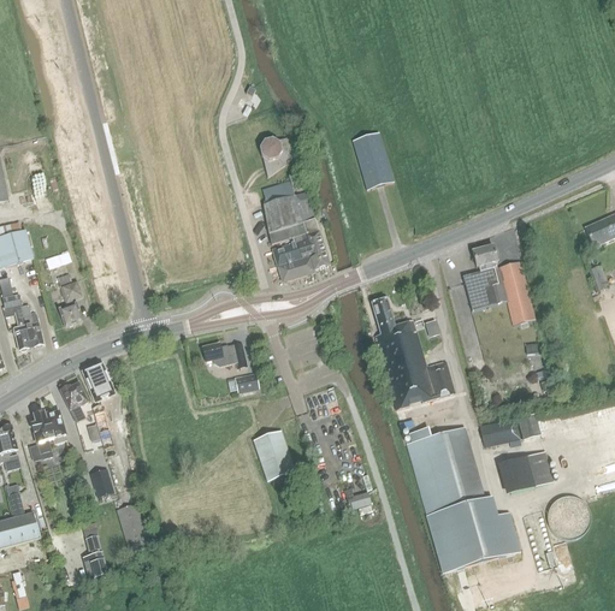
[(244,92),(250,94),(254,88),(248,84),(244,92)]
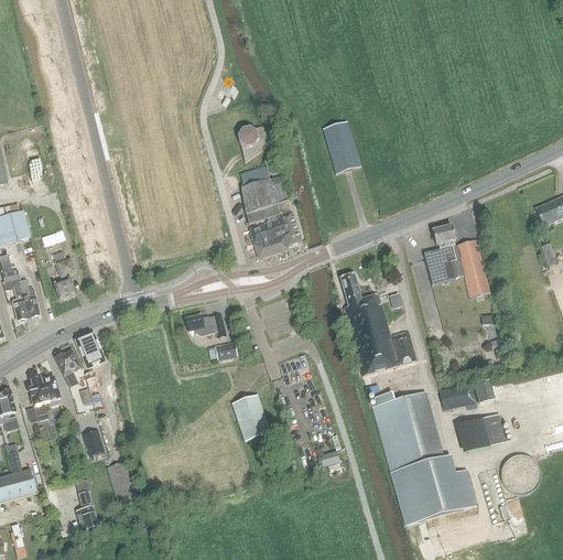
[(347,120),(321,127),(334,173),(359,165),(347,120)]
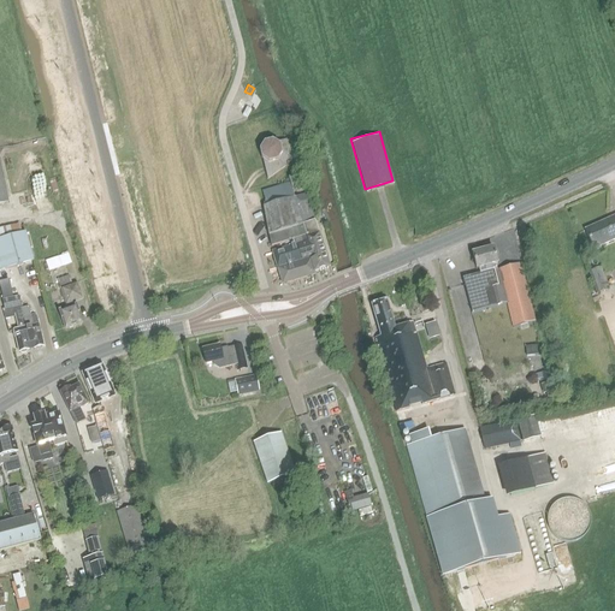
[(259,147),(266,175),(284,162),(295,153),(290,135),(276,138),(271,137),(262,140),(259,147)]
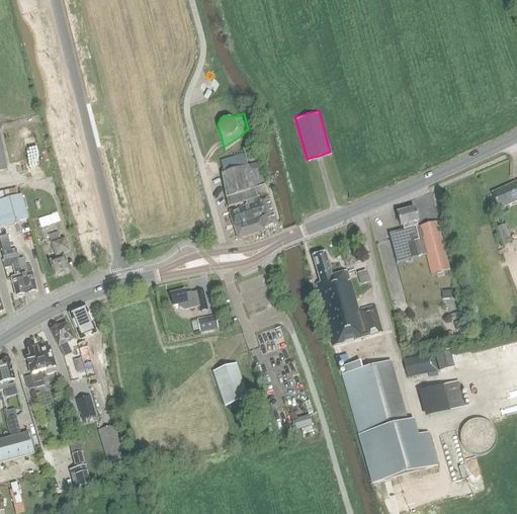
[(241,146),(243,151),(220,158),(223,170),(221,171),(227,204),(245,197),(248,197),(246,189),(249,187),(248,184),(262,180),(251,143),(241,146)]
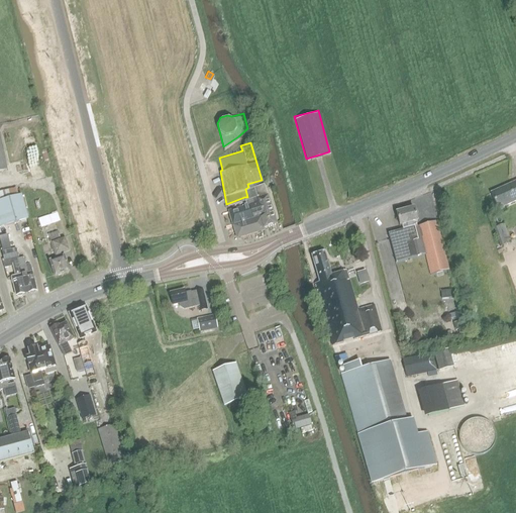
[(497,205),(515,196),(515,178),(490,190),(497,205)]
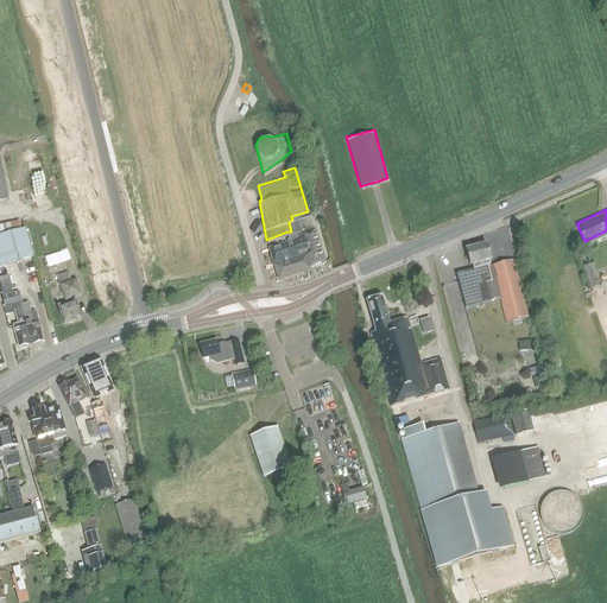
[(309,215),(308,211),(291,216),(292,220),(289,222),(291,232),(288,232),(290,237),(267,245),(276,271),(282,277),(302,270),(309,265),(324,260),(314,226),(311,227),(310,215),(309,215)]
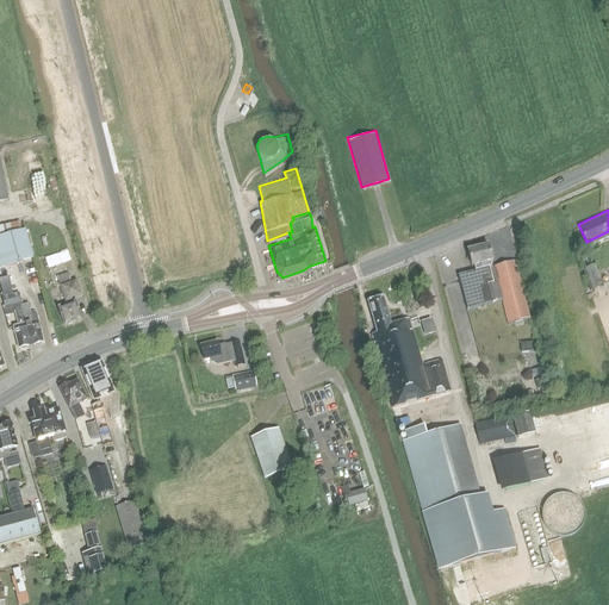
[(0,263),(32,255),(25,225),(20,226),(18,218),(0,222),(0,263)]
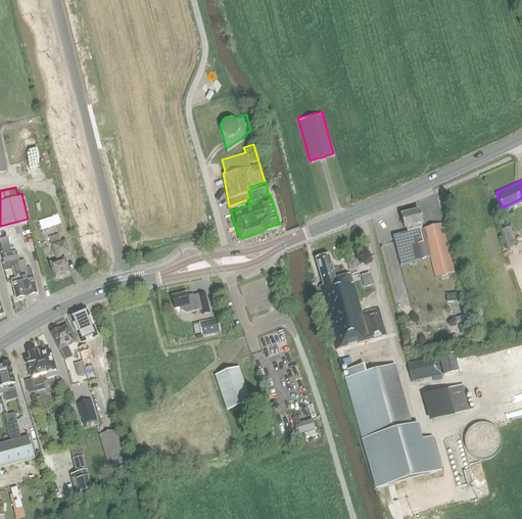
[(434,275),(453,270),(439,221),(419,226),(417,222),(421,221),(417,207),(399,211),(404,225),(405,225),(407,229),(391,233),(398,262),(429,254),(434,275)]
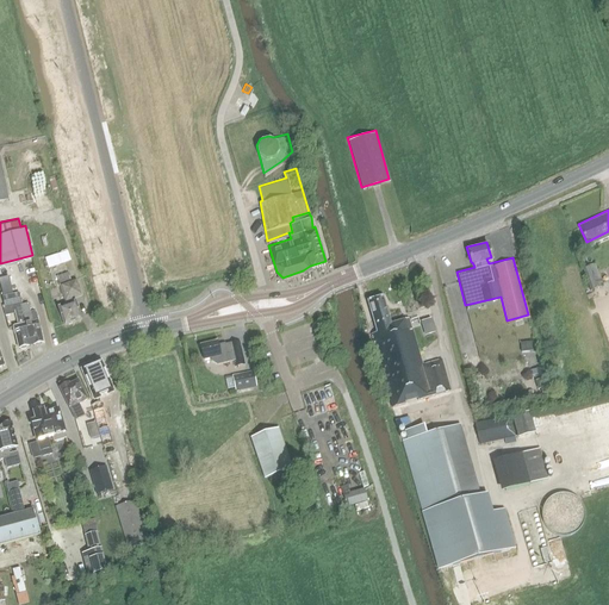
[(58,261),(56,250),(44,254),(47,264),(58,261)]
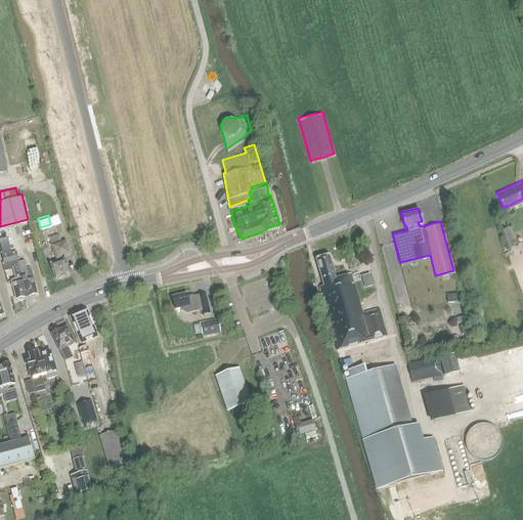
[(511,224),(499,228),(506,247),(518,243),(511,224)]
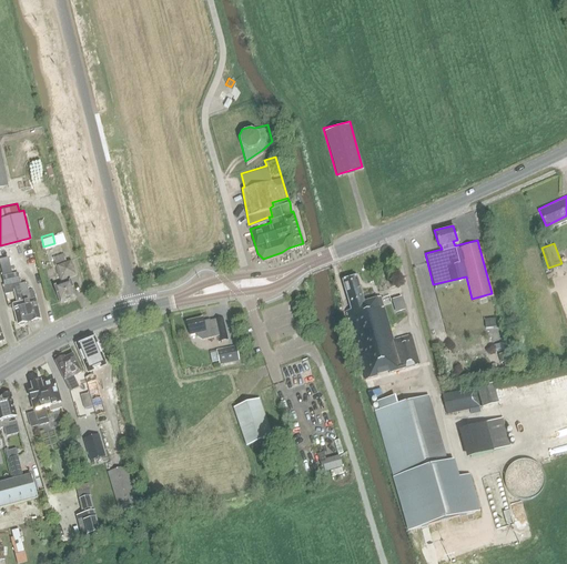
[(62,251),(52,254),(61,280),(58,280),(59,282),(53,284),(56,292),(57,291),(60,300),(62,299),(63,300),(67,299),(68,296),(74,294),(71,286),(72,285),(70,278),(70,279),(69,275),(76,273),(70,258),(66,260),(62,251)]
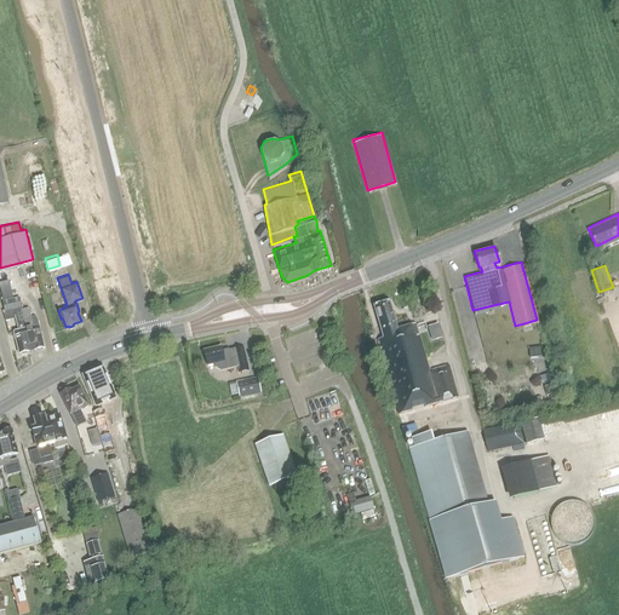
[(4,310),(15,308),(18,327),(13,328),(18,351),(21,351),(22,351),(26,351),(26,350),(30,349),(21,306),(17,294),(1,298),(4,310)]
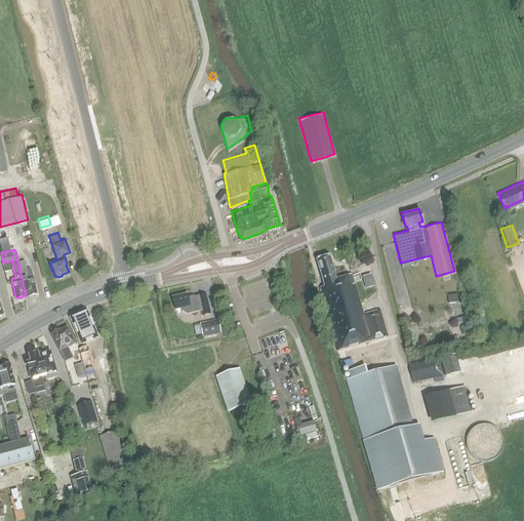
[(335,348),(385,333),(376,307),(360,312),(349,271),(334,275),(329,252),(314,256),(321,282),(318,283),(335,348)]
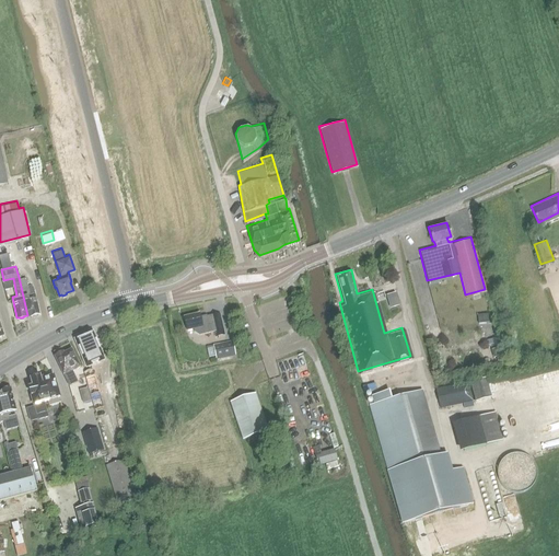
[(26,276),(19,277),(27,315),(32,314),(33,315),(36,314),(37,313),(38,312),(35,291),(34,292),(32,285),(30,284),(27,284),(26,276)]
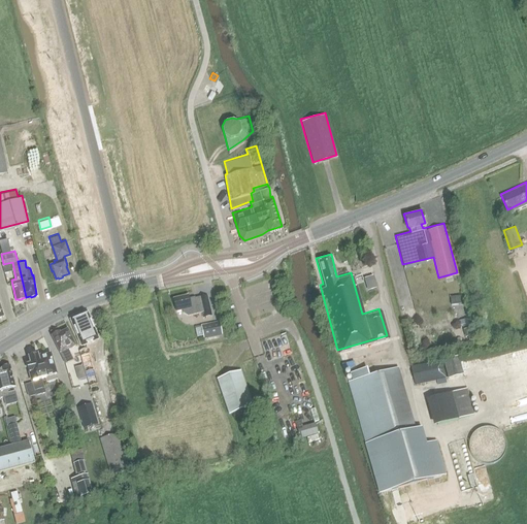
[(191,312),(201,309),(201,315),(210,313),(206,293),(197,295),(197,296),(189,298),(188,293),(173,296),(175,307),(182,306),(183,309),(186,313),(191,312)]
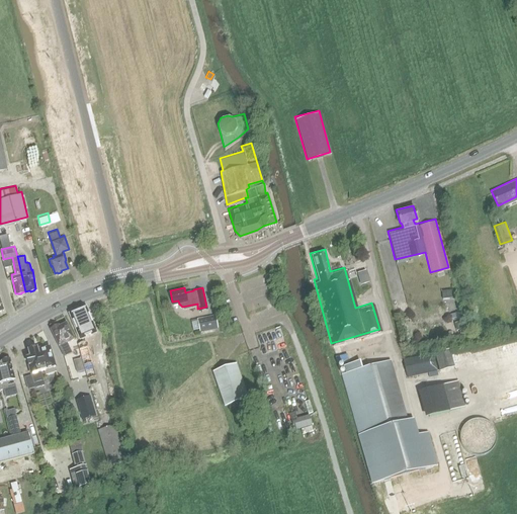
[(453,287),(441,288),(441,295),(454,294),(453,287)]
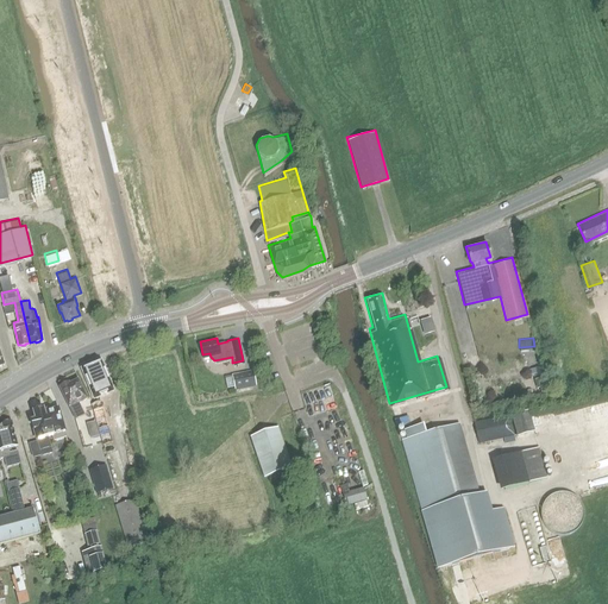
[(111,384),(100,357),(91,360),(91,362),(82,365),(92,391),(111,384)]
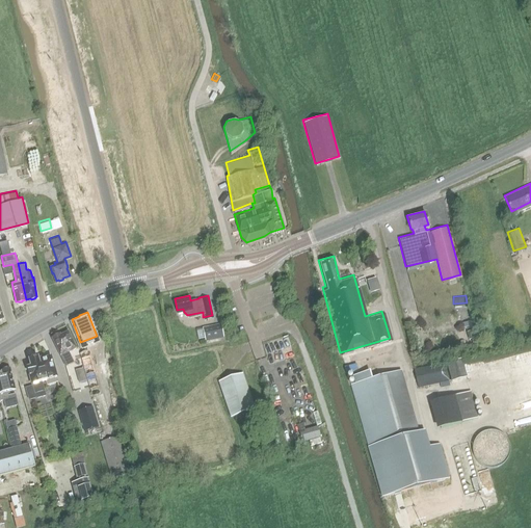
[(220,320),(202,324),(204,338),(222,334),(220,320)]
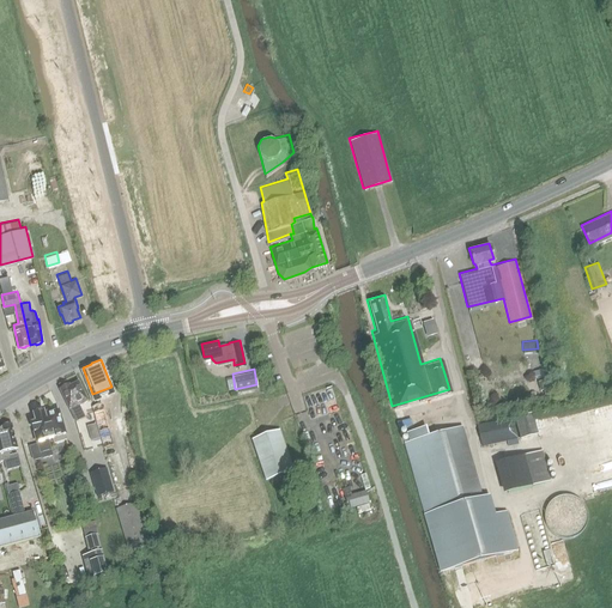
[(538,377),(541,389),(549,388),(545,375),(538,377)]
